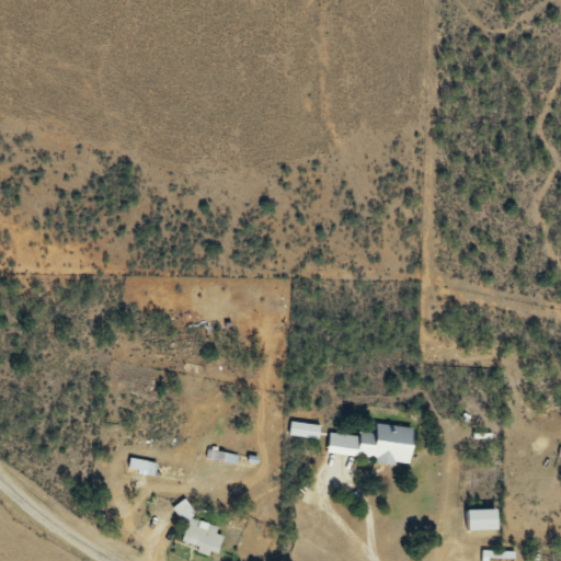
[(411,464),(414,427),(377,424),(376,436),(330,433),(328,456),(411,464)]
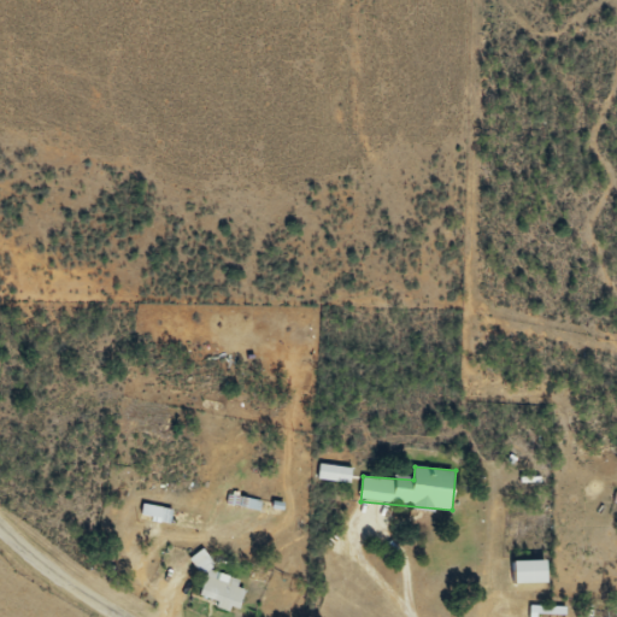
[(163,510),(145,505),(142,513),(160,519),(163,510)]
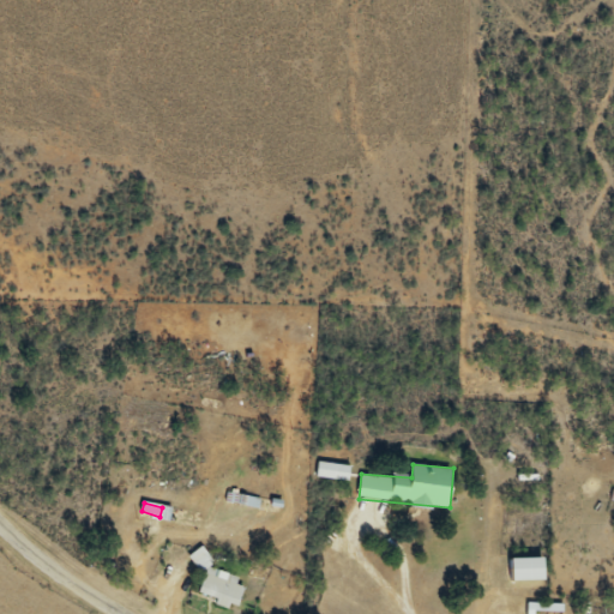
[(511,558),(511,582),(545,582),(545,558),(511,558)]
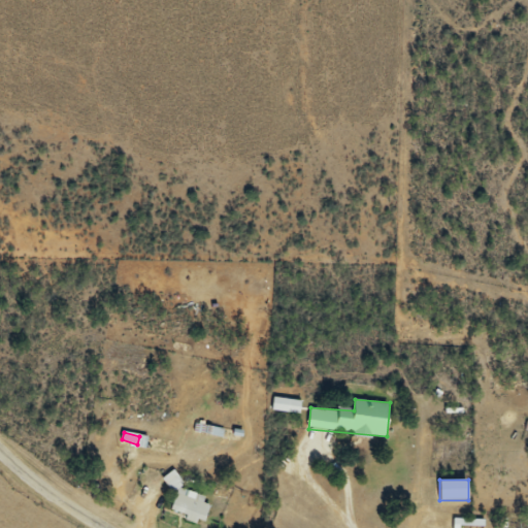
[(177,491),(170,513),(204,524),(211,503),(177,491)]
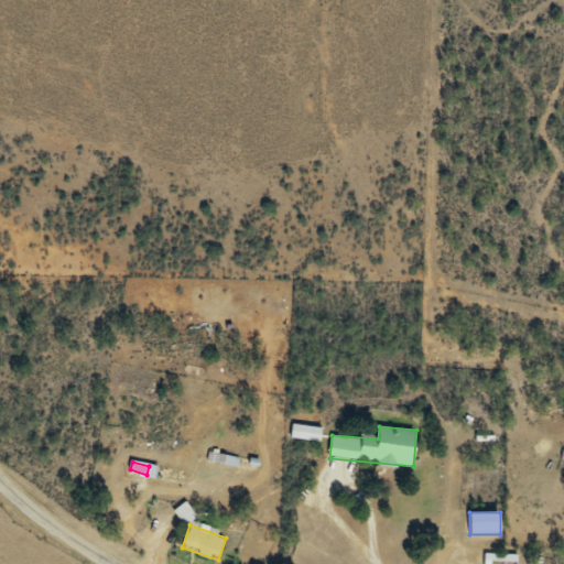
[(492,563),(517,563),(518,555),(485,554),(485,563),(492,563)]
